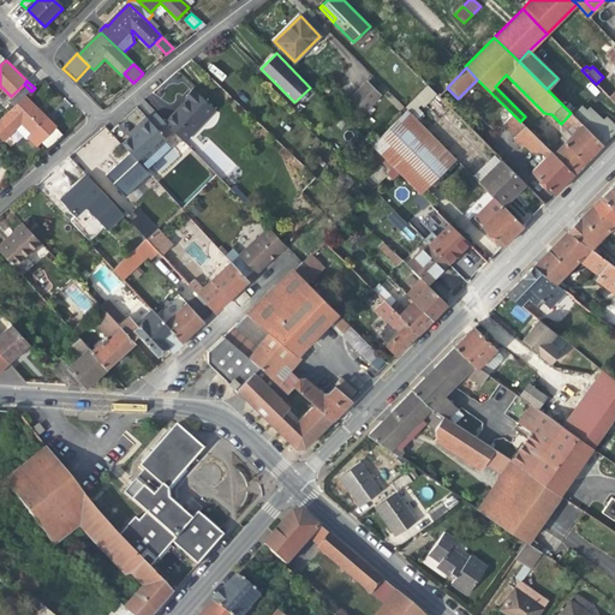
[(366,82),(350,99),(363,112),(380,95),(366,82)]
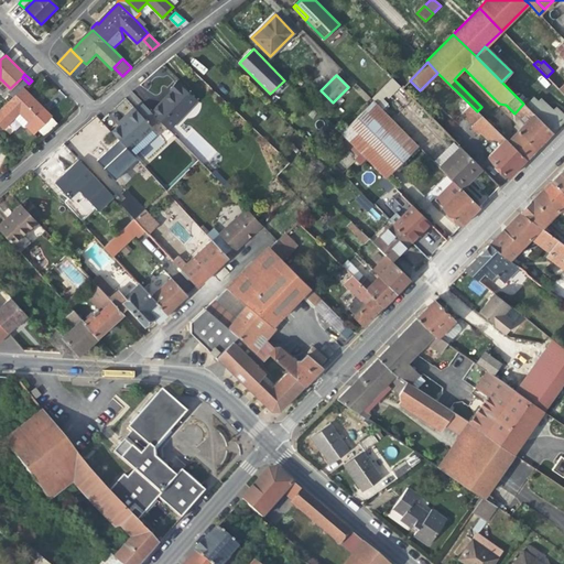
[(29,84),(22,77),(10,88),(8,91),(14,98),(24,88),(29,84)]
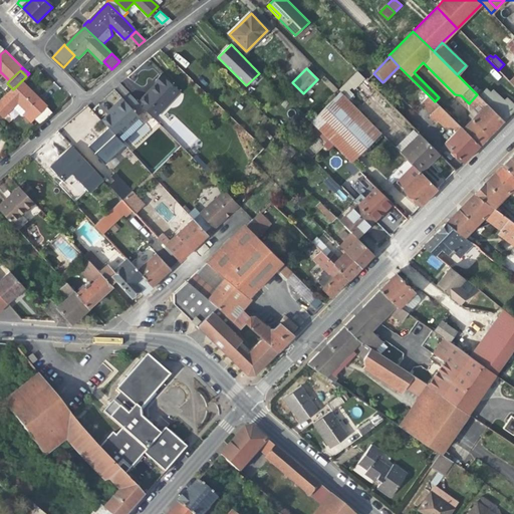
[(357,70),(340,87),(348,94),(364,78),(357,70)]
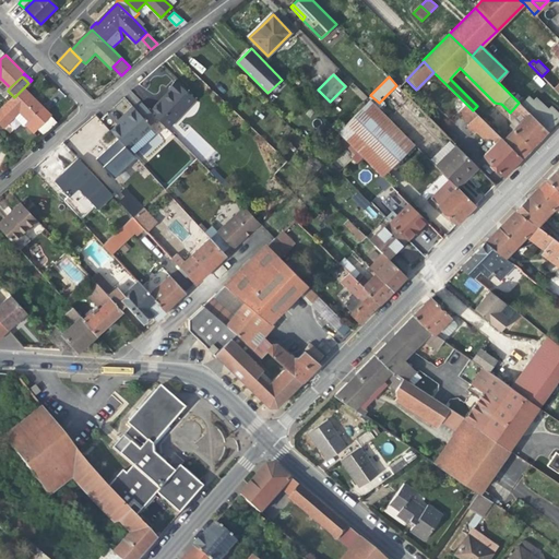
[(166,128),(194,99),(176,80),(168,87),(170,90),(162,97),(149,109),(158,120),(166,128)]
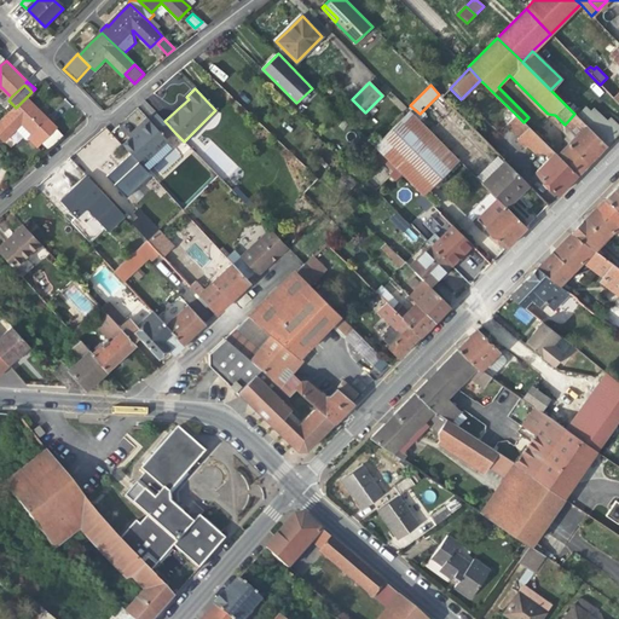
[(33,133),(46,120),(48,117),(39,108),(27,97),(16,108),(0,123),(0,136),(4,140),(22,123),(33,133)]
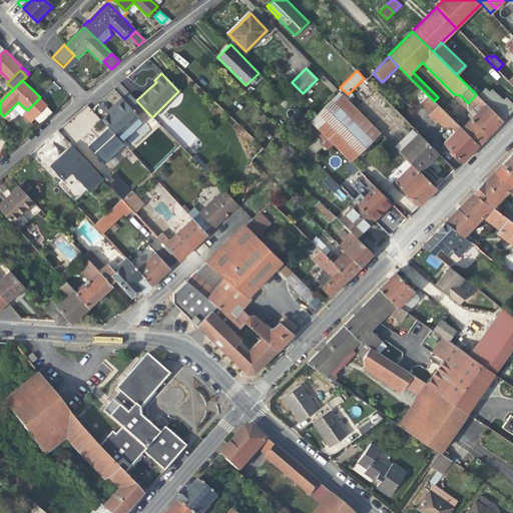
[(485,88),(477,96),(481,100),(502,121),(512,110),(512,104),(505,97),(503,99),(491,89),(488,92),(485,88)]
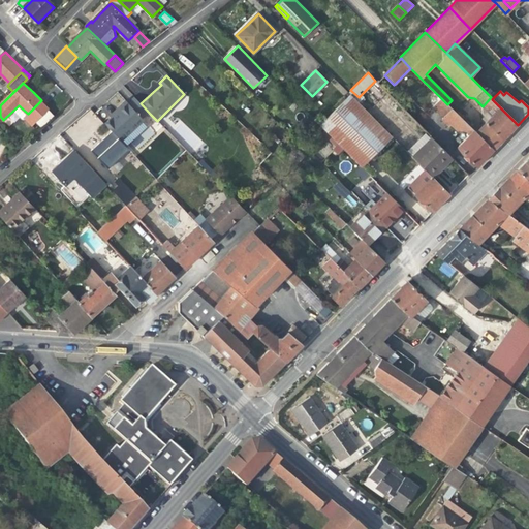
[(159,123),(186,97),(184,94),(157,121),(159,123)]
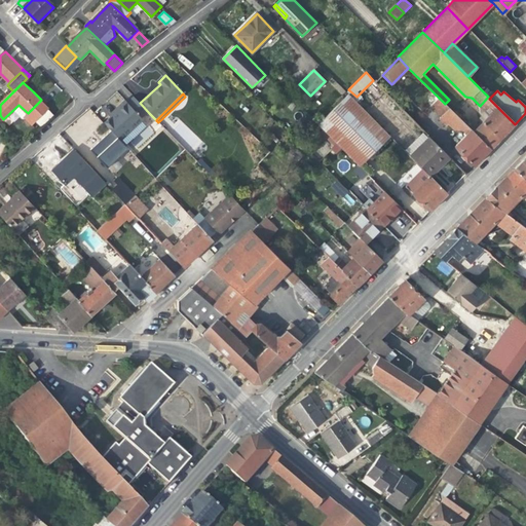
[(317,124),(336,143),(340,148),(359,166),(389,136),(348,94),(317,124)]
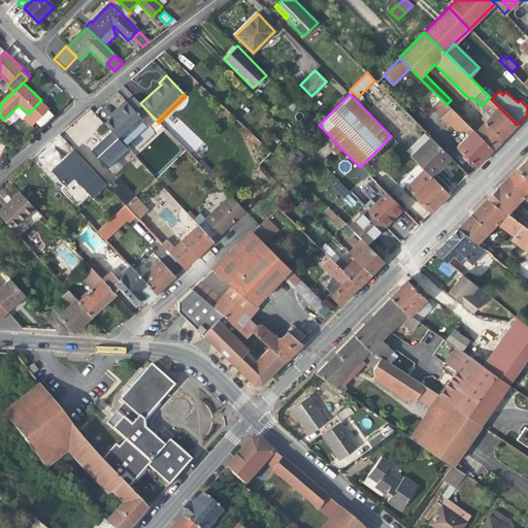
[(491,99),(490,97),(482,106),(491,116),(495,111),(492,107),(495,103),(491,99)]
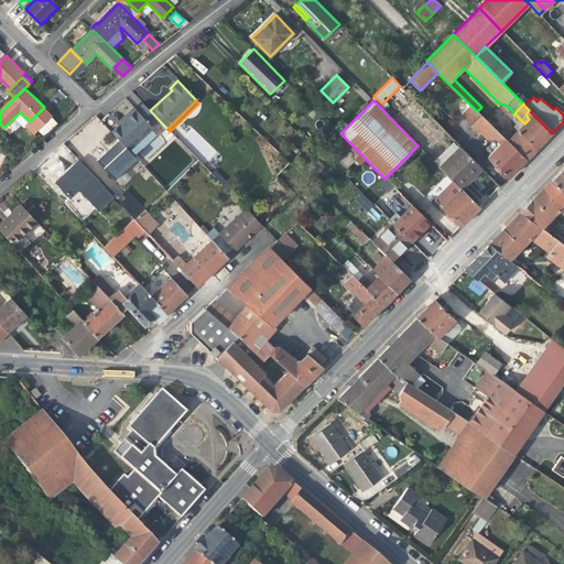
[(144,105),(137,111),(152,128),(160,121),(150,110),(144,105)]
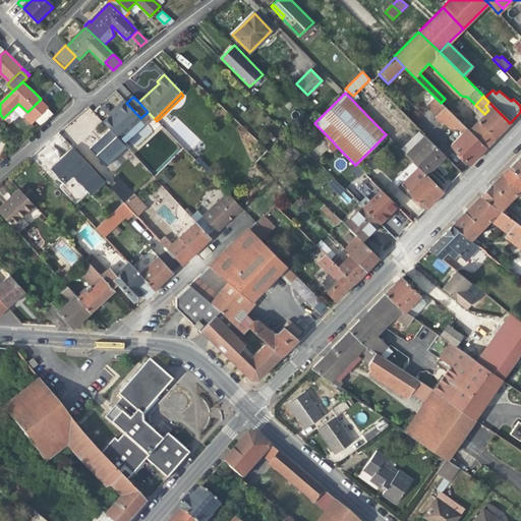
[(446,141),(469,165),(478,156),(485,148),(468,130),(445,107),(441,103),(435,97),(425,106),(436,116),(435,117),(442,124),(444,123),(450,129),(453,130),(446,141)]
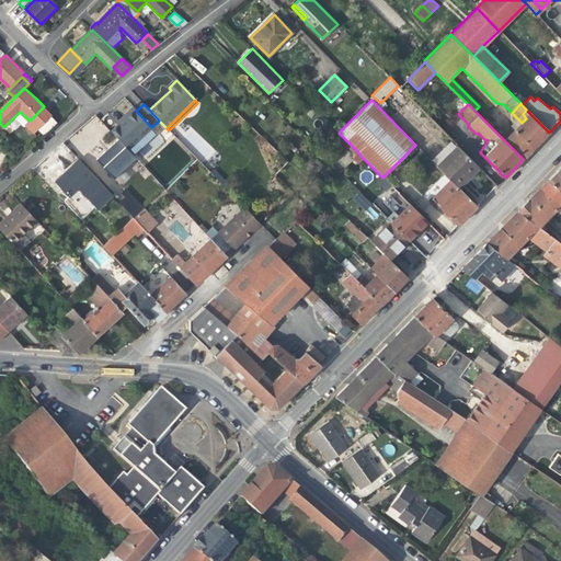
[(47,114),(42,109),(30,121),(27,123),(33,128),(47,114)]
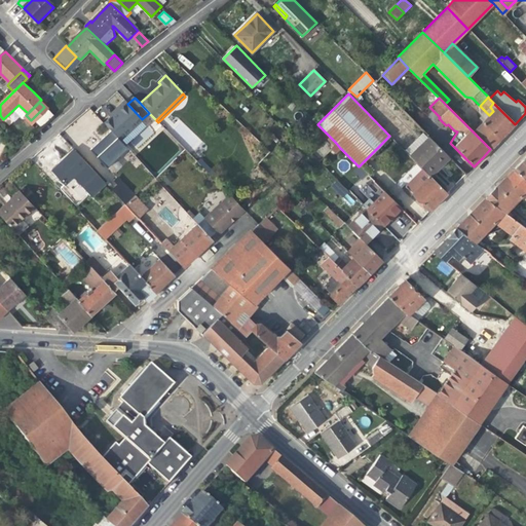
[(144,121),(142,119),(127,104),(125,102),(117,109),(108,117),(110,118),(104,124),(110,130),(121,143),(144,121)]
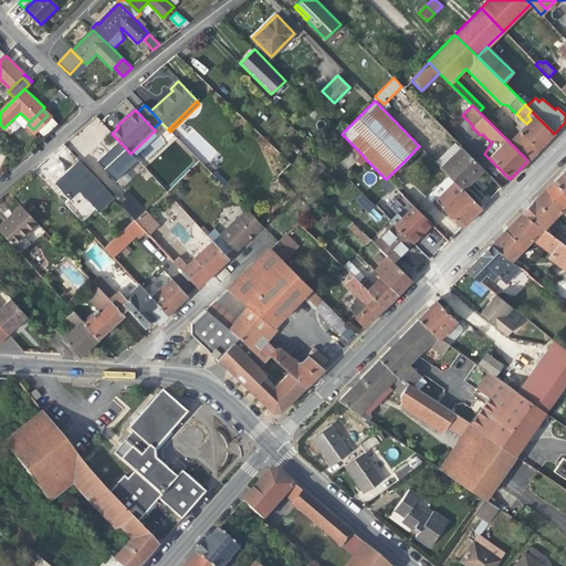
[(526,124),(509,142),(527,160),(544,145),(554,134),(531,111),(527,115),(531,119),(526,124)]
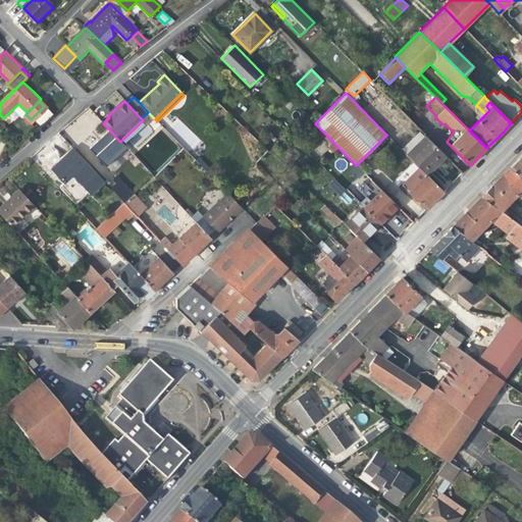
[(125,147),(120,142),(109,129),(101,138),(103,139),(99,142),(97,141),(90,149),(106,166),(125,147)]
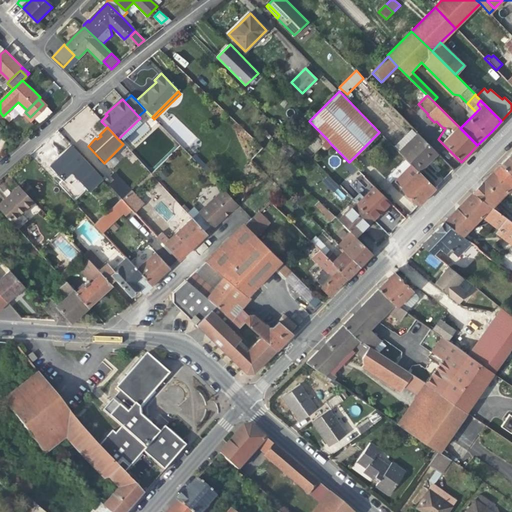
[(399,151),(418,171),(419,172),(429,161),(437,153),(417,132),(399,151)]
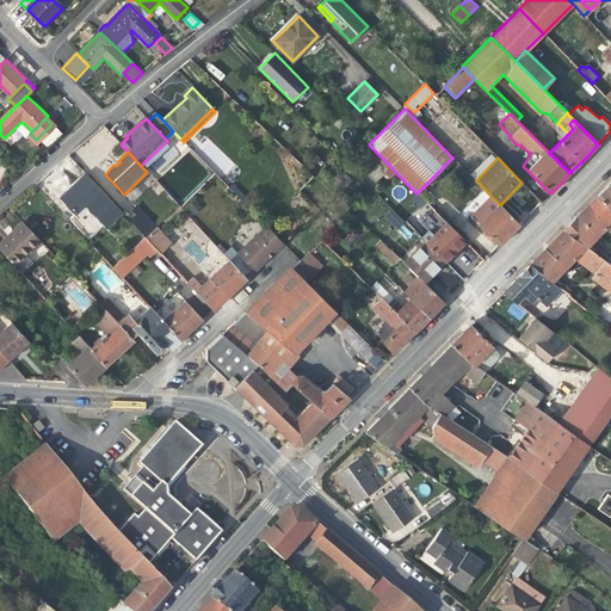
[(389,178),(395,172),(390,166),(383,172),(389,178)]
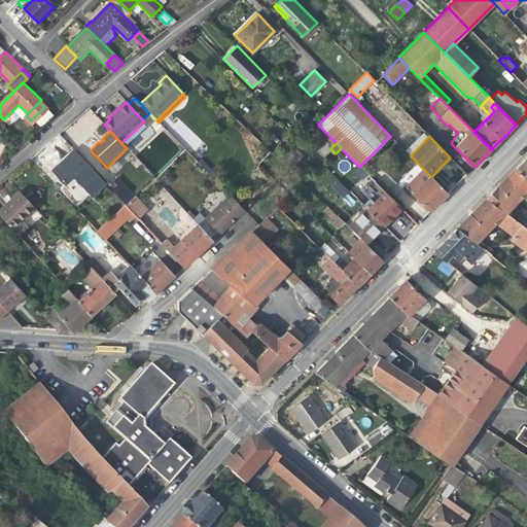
[(105,183),(74,150),(64,160),(53,170),(65,183),(73,176),(92,196),(105,183)]
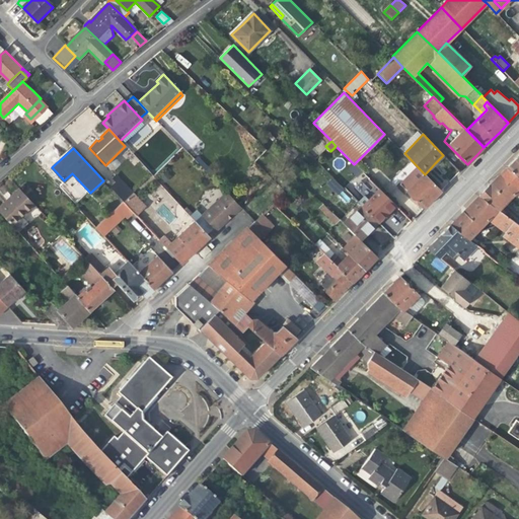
[(518,154),(517,157),(507,167),(518,174),(518,154)]
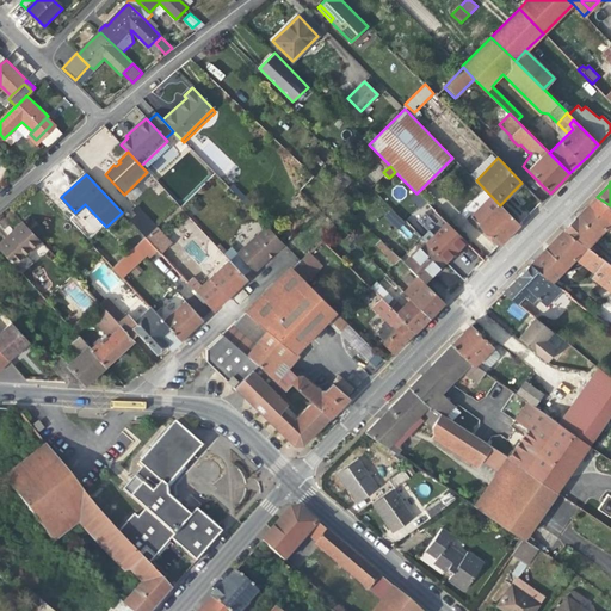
[(230,189),(252,210),(255,207),(234,185),(230,189)]
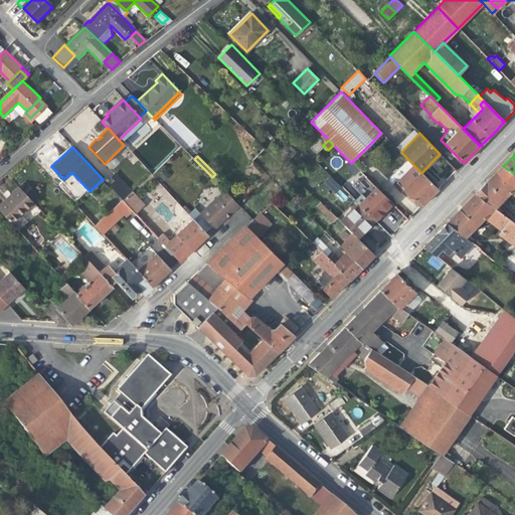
[(346,168),(353,175),(358,170),(351,163),(346,168)]
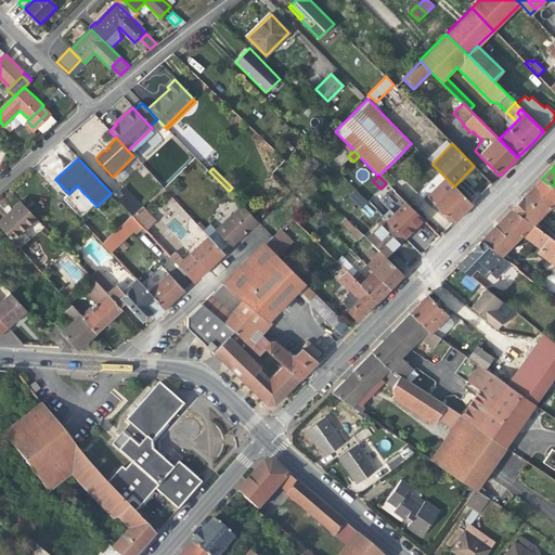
[(554,186),(542,179),(531,190),(524,198),(513,209),(532,224),(554,202),(554,186)]
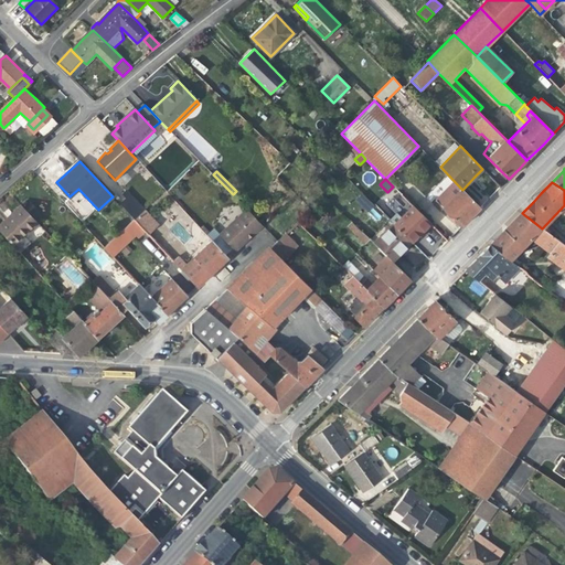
[(441,209),(461,227),(471,217),(480,208),(462,190),(461,189),(455,194),(448,188),(433,203),(439,211),(441,209)]
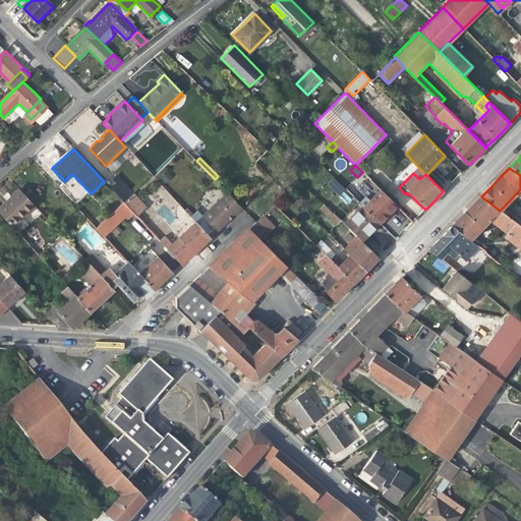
[(112,189),(124,203),(133,194),(121,181),(112,189)]
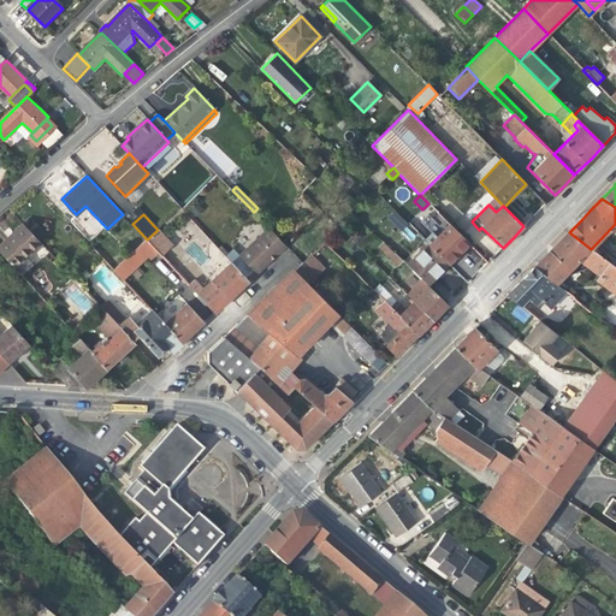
[(420,224),(431,235),(439,226),(428,215),(420,224)]
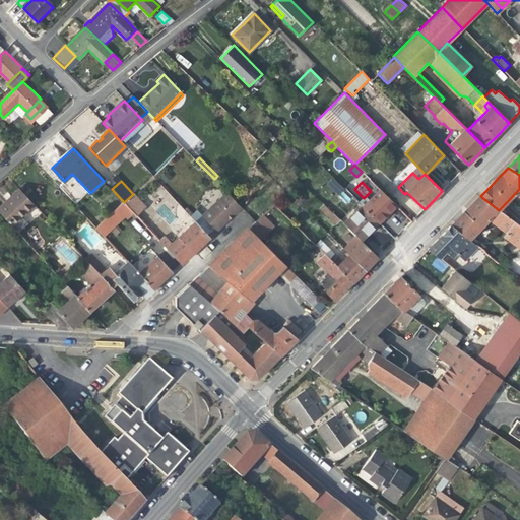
[(359,203),(362,206),(379,189),(376,186),(371,191),(364,198),(359,203)]
